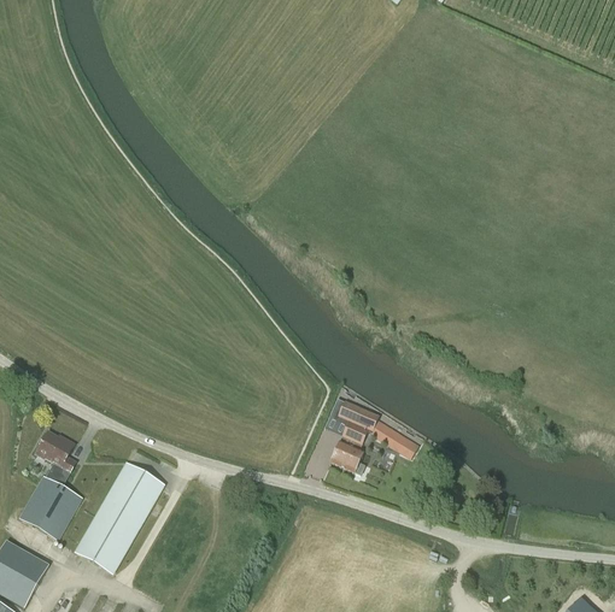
[(380,416),(347,401),(340,417),(350,422),(333,462),(357,472),(363,475),(368,465),(362,462),(367,451),(361,448),(370,429),(374,431),(373,433),(414,457),(421,445),(411,439),(380,418),(380,416)]
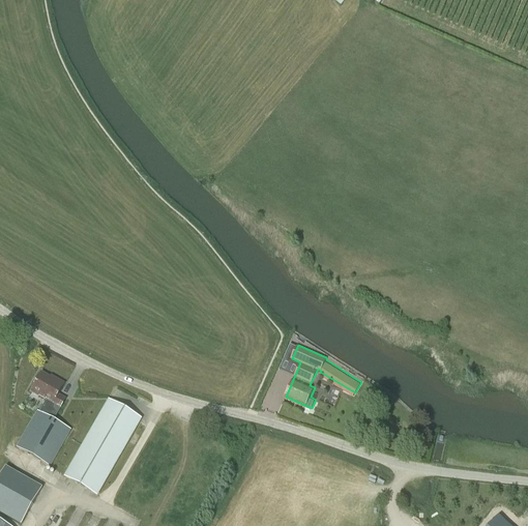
[(39,408),(20,444),(52,462),(71,427),(55,416),(62,404),(55,399),(65,380),(58,376),(57,377),(44,370),(33,387),(49,397),(41,409),(39,408)]
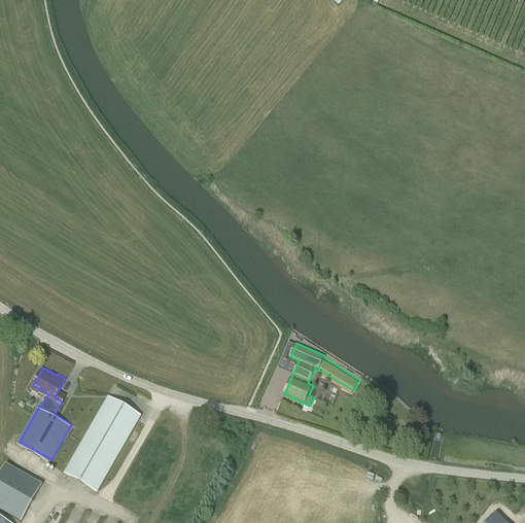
[(68,472),(98,488),(141,413),(111,395),(68,472)]
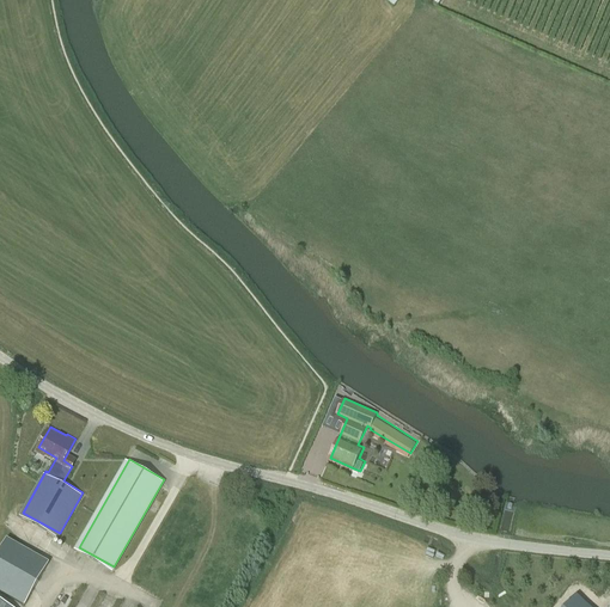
[(0,586),(26,601),(50,559),(8,535),(0,551),(0,586)]
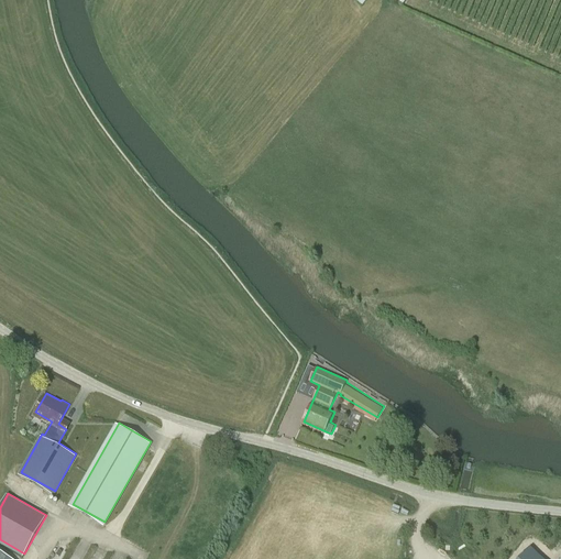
[(547,558),(531,546),(520,558),(547,558)]
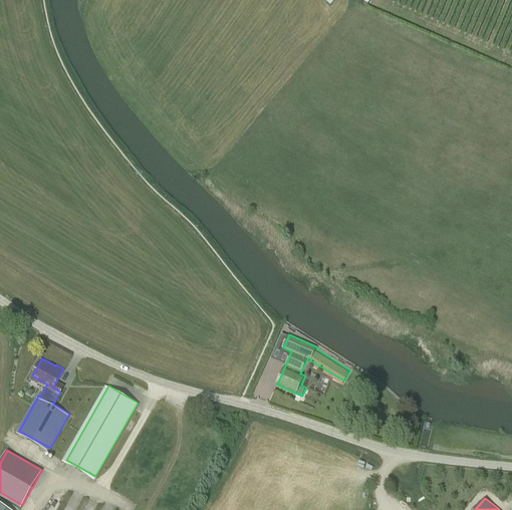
[(0,509),(14,509),(0,501),(0,509)]
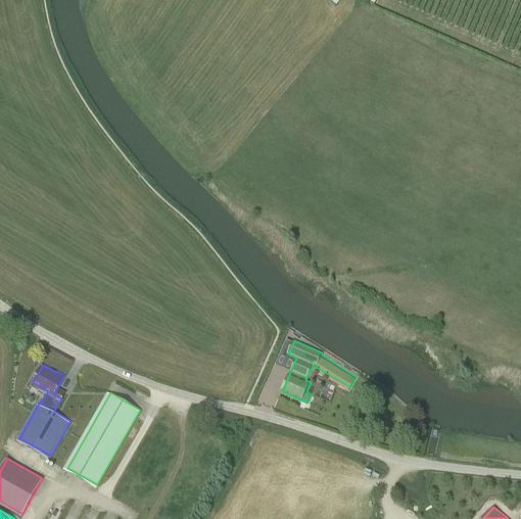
All buildings are outlined.
